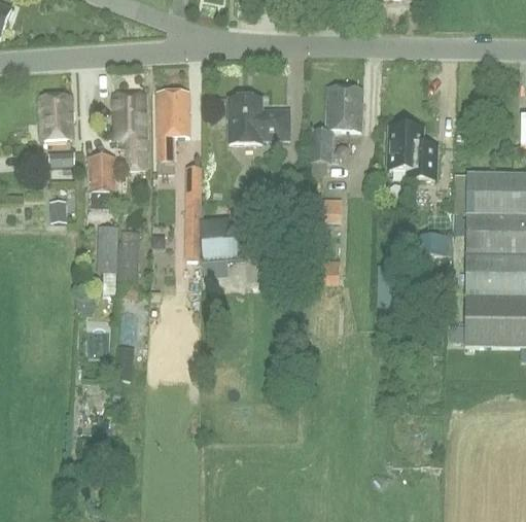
[(0,31),(10,5),(0,0),(0,31)]
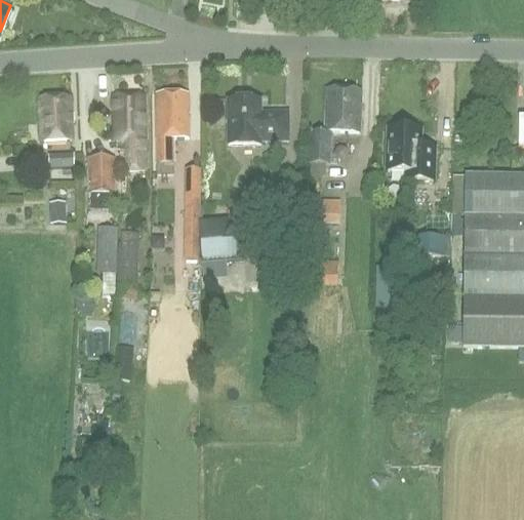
[(329,161),(330,127),(359,128),(360,86),(325,85),(323,127),(309,126),(308,161),(329,161)]
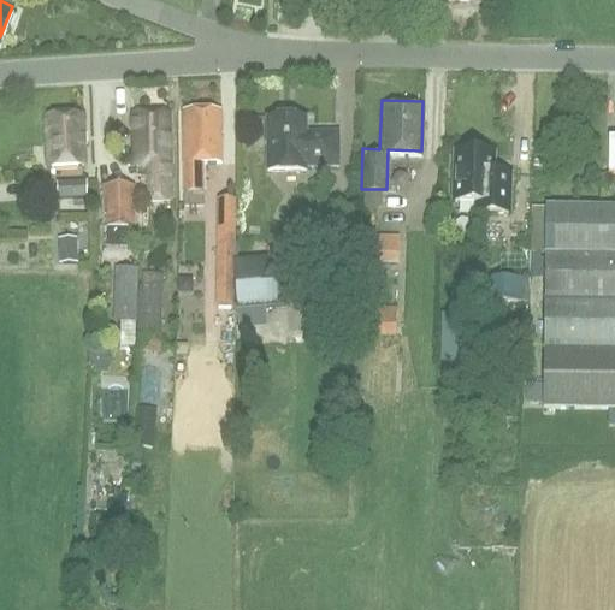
[(203,201),(203,187),(203,158),(220,157),(219,105),(182,106),(183,188),(184,201),(203,201)]
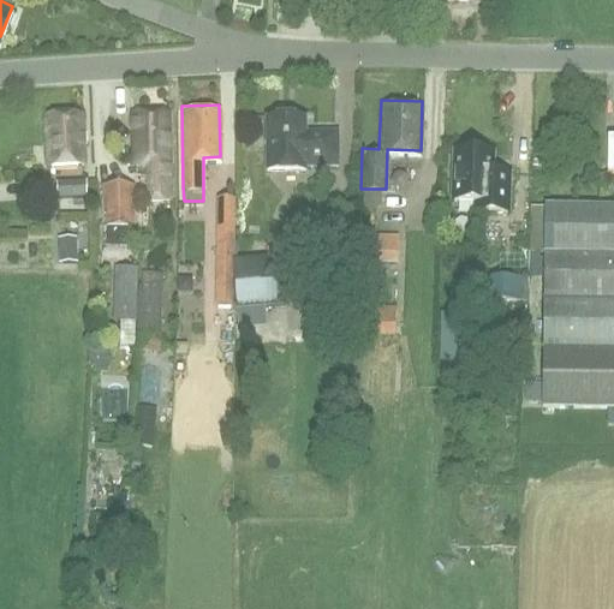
[(133,159),(143,159),(145,197),(173,196),(171,155),(168,156),(167,106),(131,107),(133,159)]
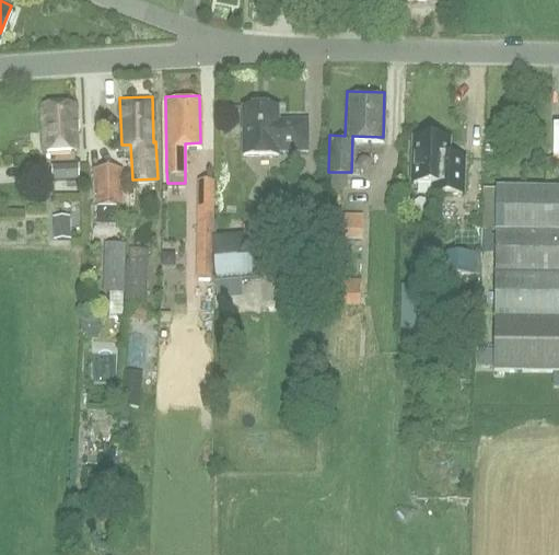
[(42,145),(78,143),(76,100),(39,102),(42,145)]
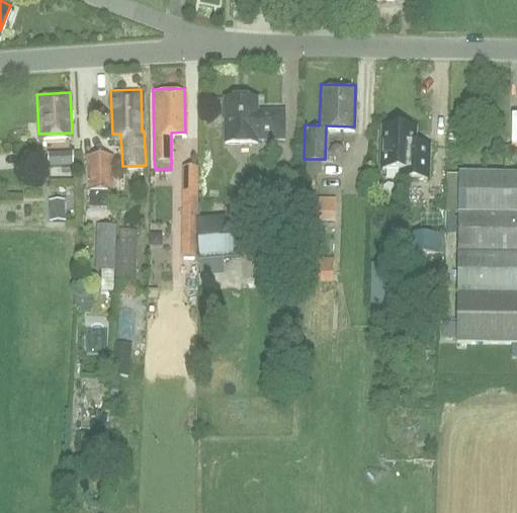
[(256,95),(224,96),(225,140),(257,139),(257,137),(283,136),(282,109),(256,109),(256,95)]
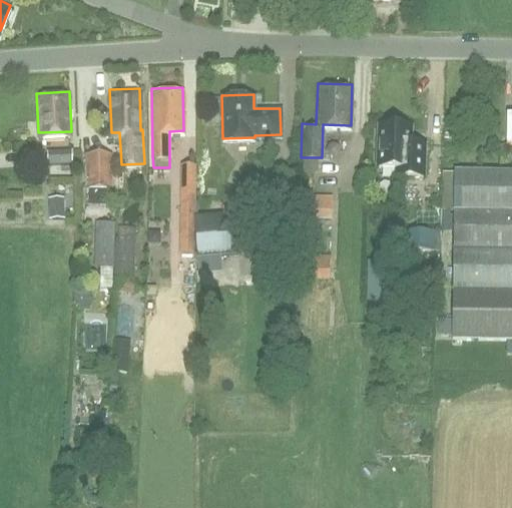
[(396,164),(396,172),(422,173),(423,140),(409,140),(409,123),(379,122),(377,164),(396,164)]
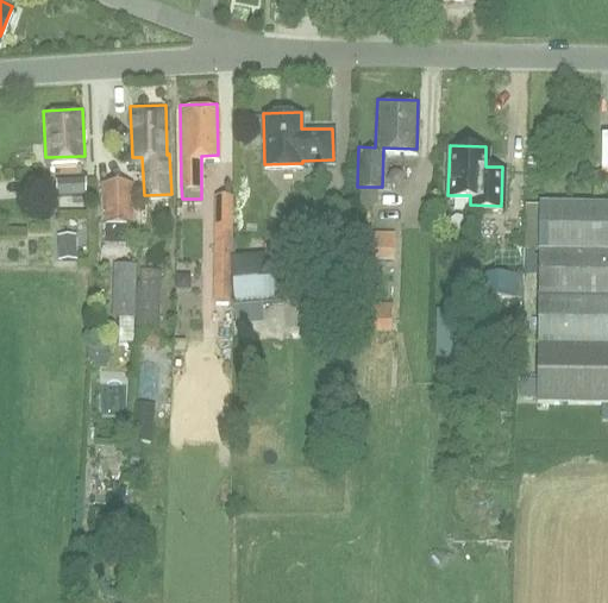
[(55,176),(56,193),(86,190),(85,175),(55,176)]
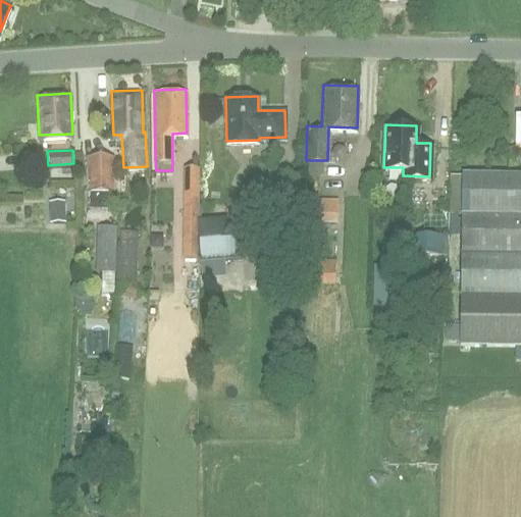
[(106,206),(106,189),(113,189),(113,154),(86,154),(87,189),(90,189),(90,206),(106,206)]
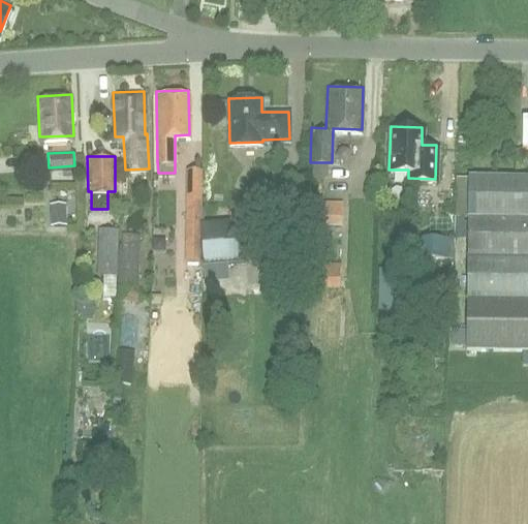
[(200,166),(186,166),(184,260),(199,259),(199,251),(199,208),(200,166)]
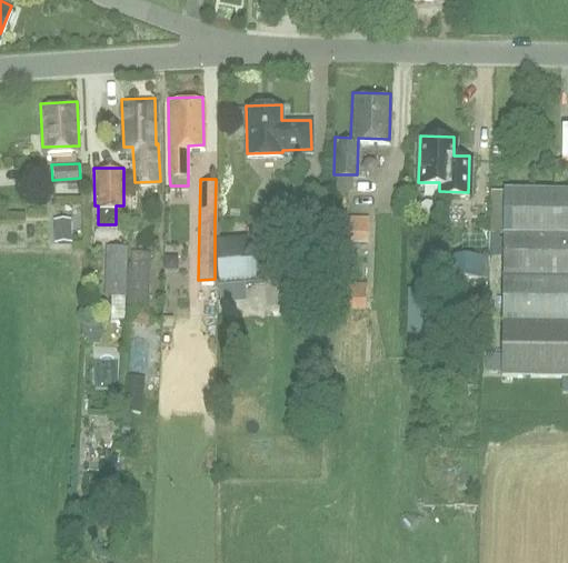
[(567,186),(502,186),(501,228),(567,229),(567,186)]
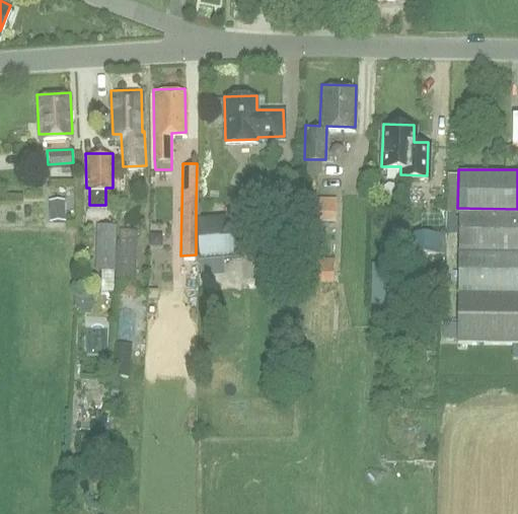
[(336,196),(302,195),(301,218),(335,219),(336,196)]
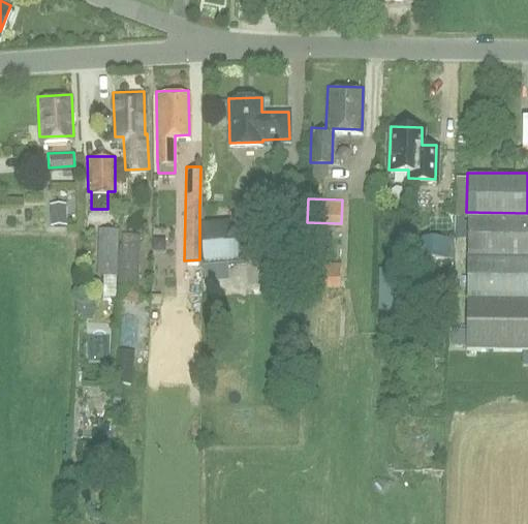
[(50,223),(66,222),(65,201),(50,201),(50,223)]
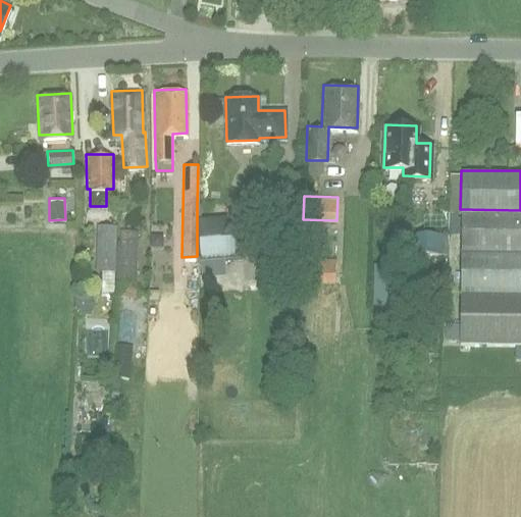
[(520,251),(520,210),(460,209),(460,250),(520,251)]
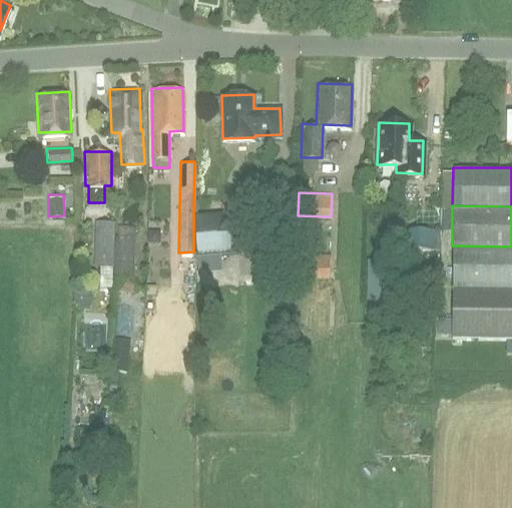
[(238,208),(194,210),(197,252),(241,250),(238,208)]
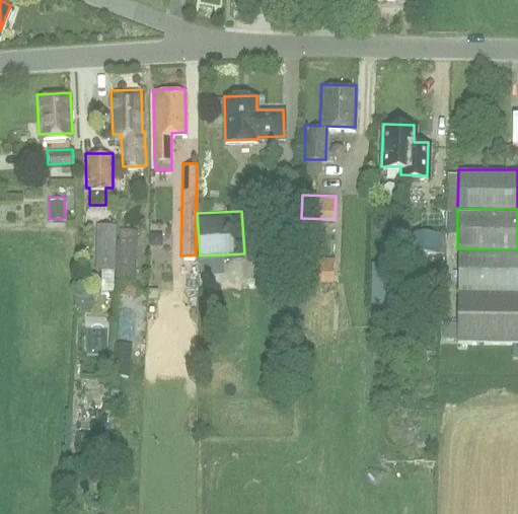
[(115,222),(96,222),(94,267),(114,267),(115,222)]
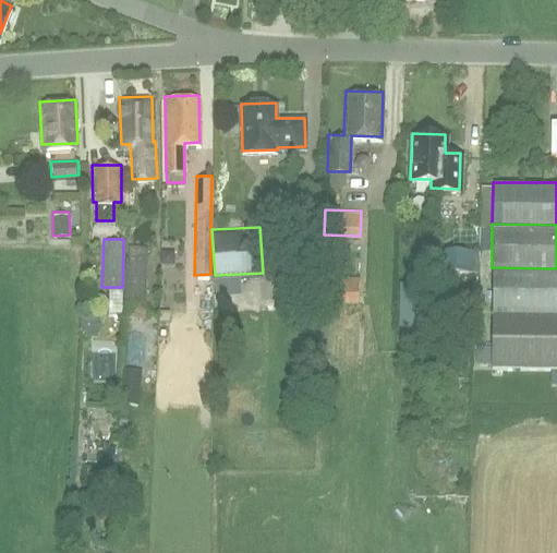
[(471,268),(471,247),(440,247),(440,268),(471,268)]
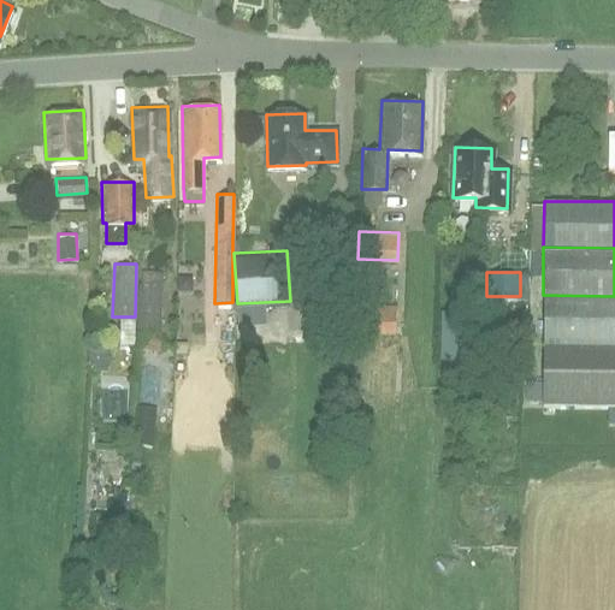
[(178,273),(178,286),(191,286),(191,278),(187,273),(178,273)]
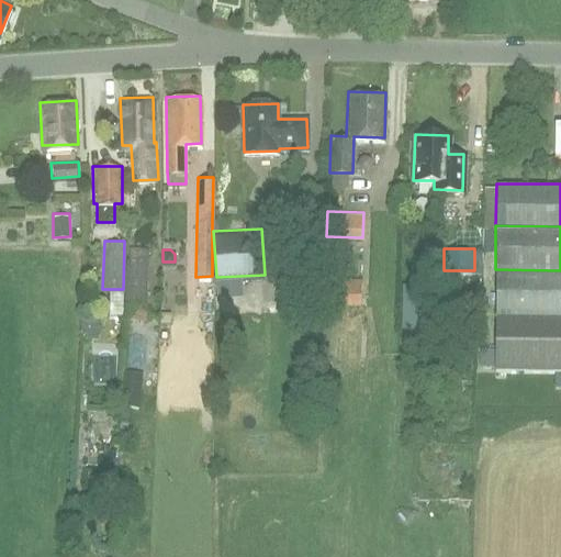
[(124,256),(123,290),(124,290),(124,305),(145,307),(147,257),(124,256)]
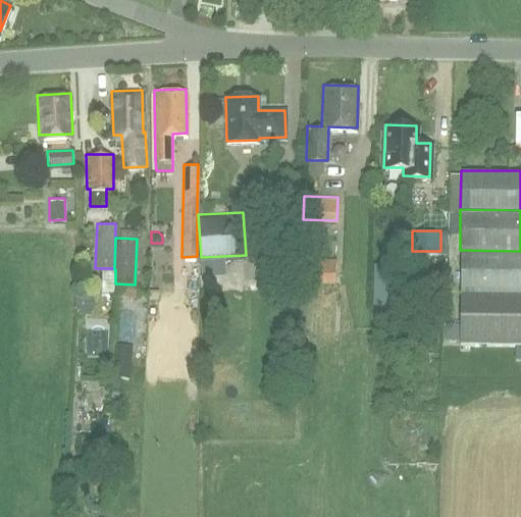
[(185,287),(184,258),(172,259),(172,246),(147,247),(149,289),(185,287)]
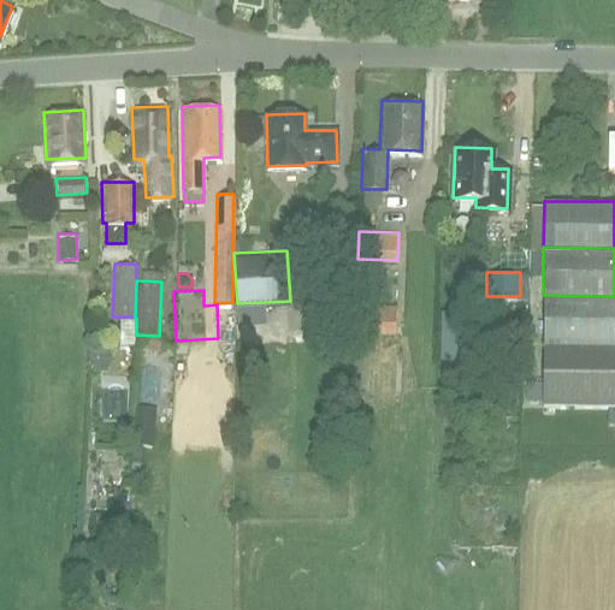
[(614,344),(614,296),(543,295),(542,343),(614,344)]
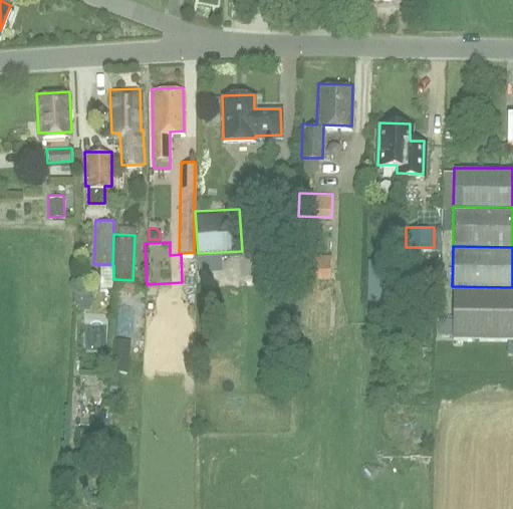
[(329,253),(296,252),(295,274),(328,276),(329,253)]
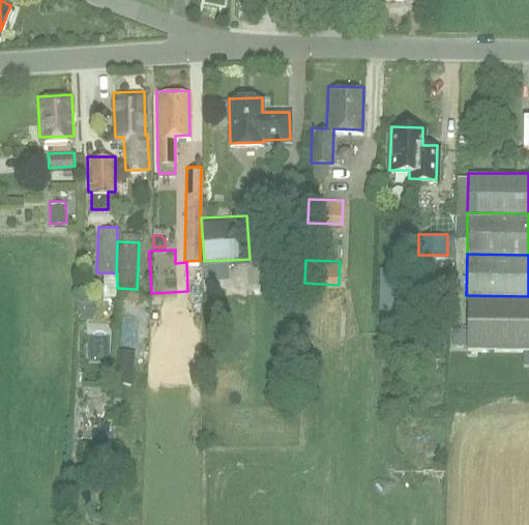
[(399,311),(400,269),(379,268),(378,310),(399,311)]
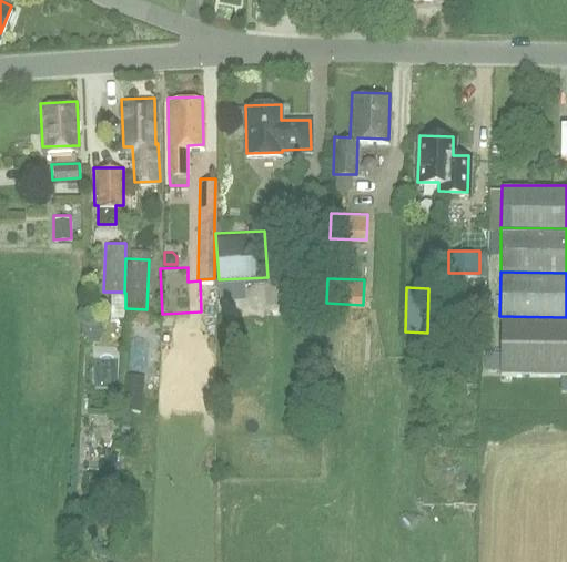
[(566,371),(566,317),(499,316),(499,370),(566,371)]
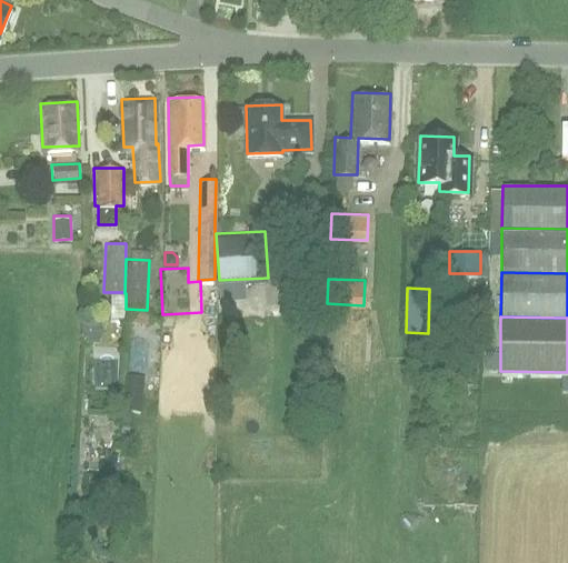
[(482,374),(498,374),(499,353),(484,352),(482,374)]
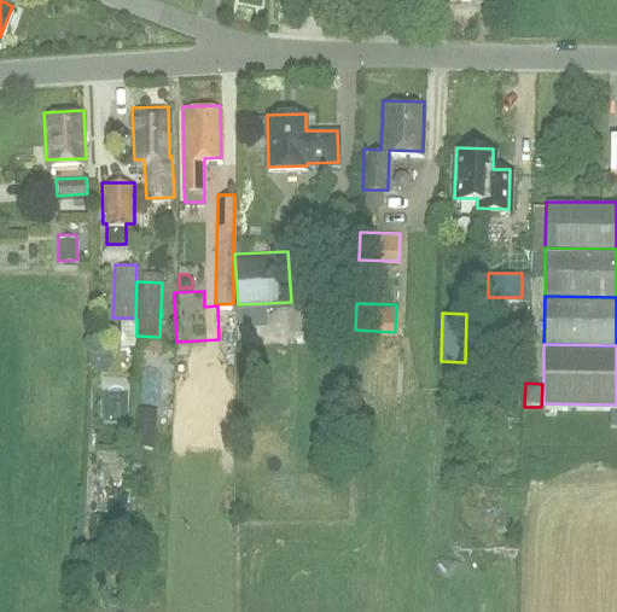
[(155,420),(135,418),(133,442),(152,444),(155,420)]
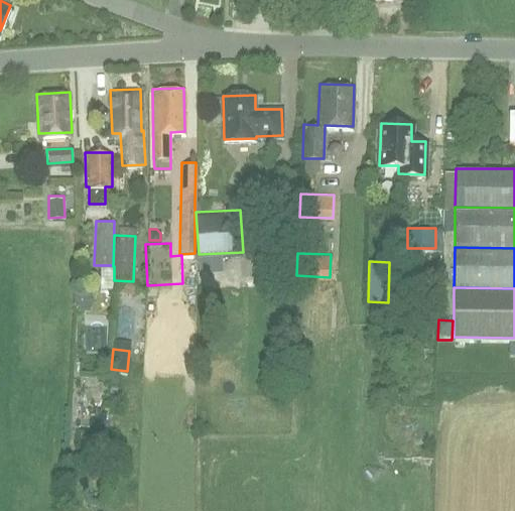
[(111,391),(111,400),(119,400),(119,391),(111,391)]
